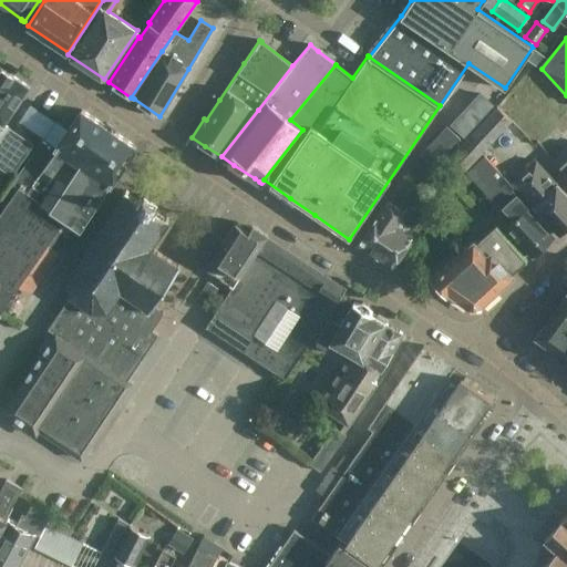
[(0,167),(11,175),(33,144),(3,124),(29,86),(0,66),(0,167)]
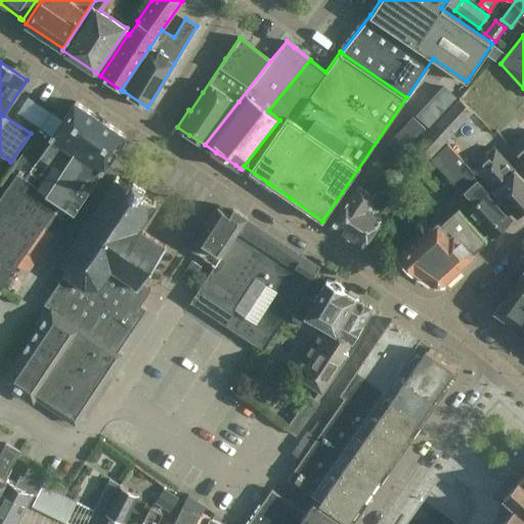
[(50,111),(28,95),(16,112),(40,127),(50,111)]
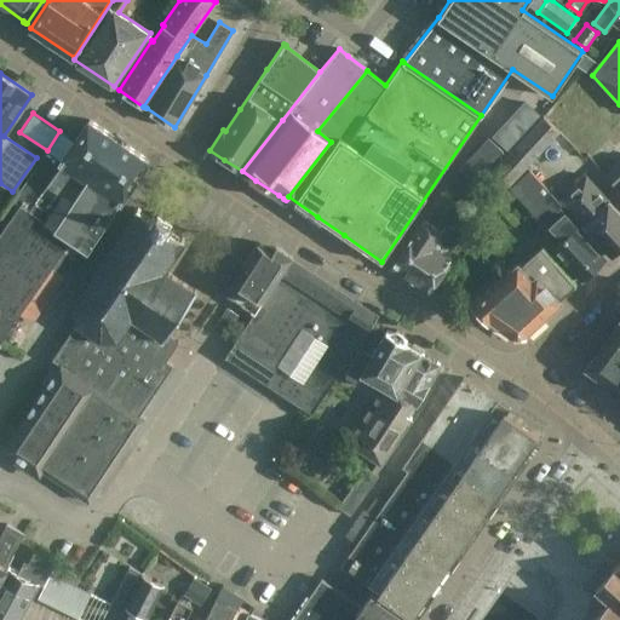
[(560,132),(541,115),(491,171),(509,187),(560,132)]
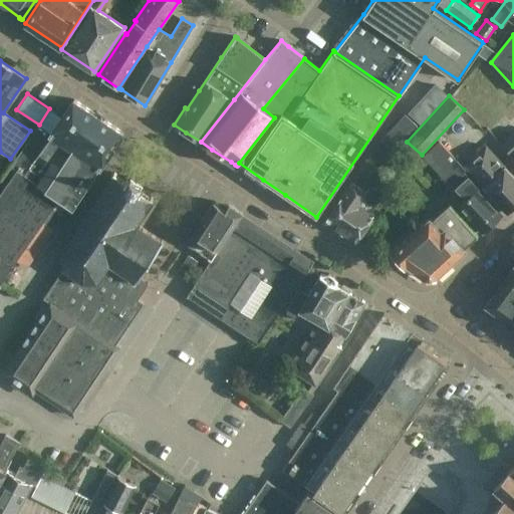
[(0,282),(12,265),(11,264),(19,252),(21,253),(22,252),(20,251),(29,239),(30,240),(31,239),(29,238),(38,226),(39,227),(40,225),(39,224),(42,220),(55,229),(58,231),(122,134),(123,133),(73,99),(61,116),(49,135),(44,131),(38,126),(0,180),(0,282)]
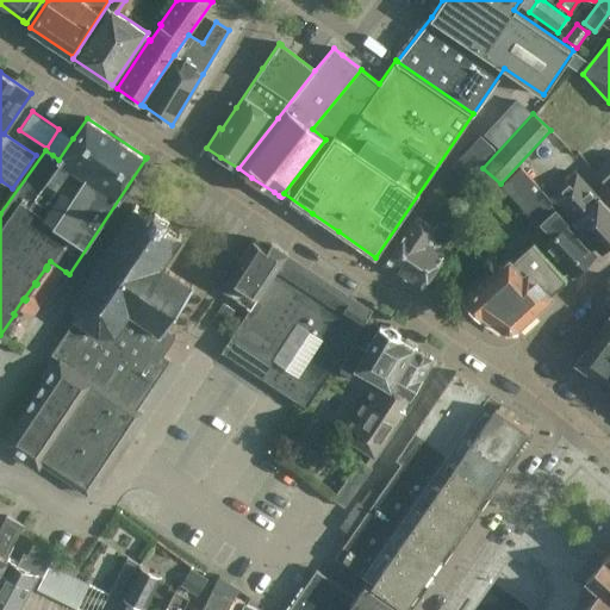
[(73,138),(58,129),(47,148),(45,150),(53,155),(58,160),(73,138)]
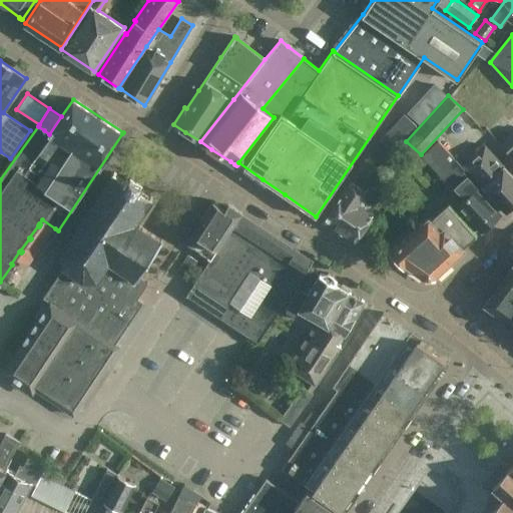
[(416,124),(403,113),(379,139),(391,151),(416,124)]
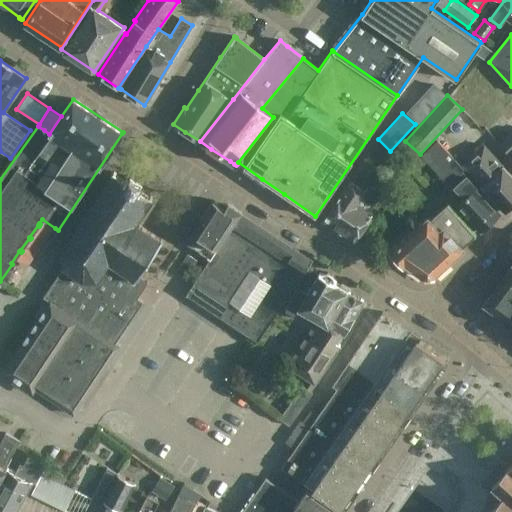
[(511,131),(501,141),(511,152),(511,131)]
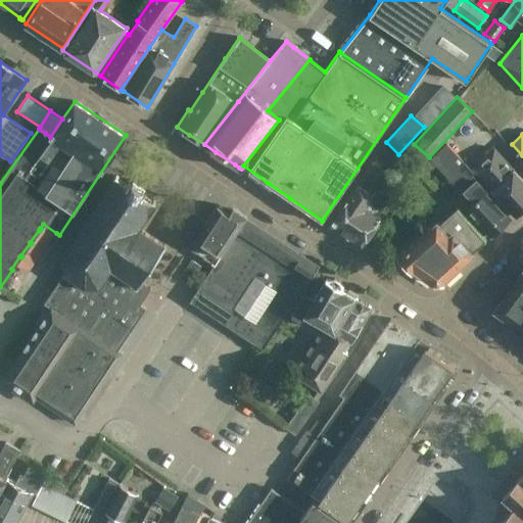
[(460,185),(474,201),(466,209),(491,237),(512,218),(472,174),(474,173),(447,142),(430,157),(457,188),(460,185)]
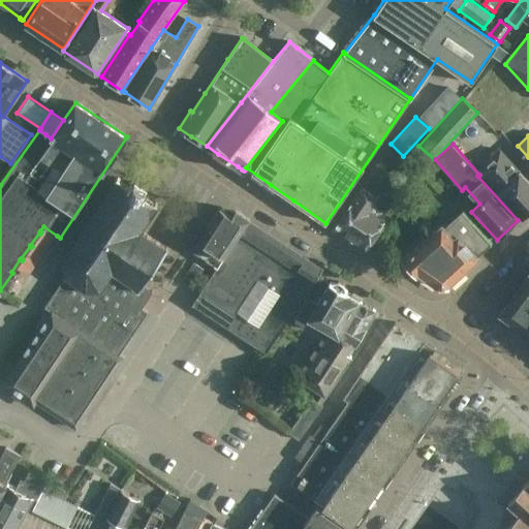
[(478,168),(522,216),(528,210),(528,180),(500,149),(489,160),(478,168)]
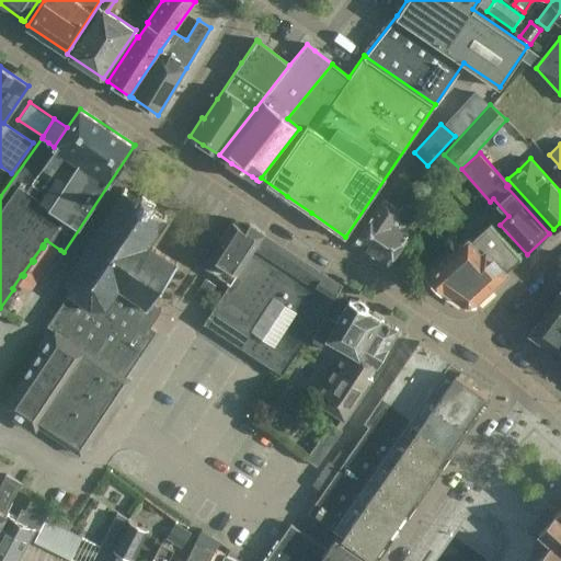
[(54,330),(2,408),(15,416),(26,424),(35,430),(38,425),(58,438),(81,454),(130,379),(128,377),(126,376),(157,330),(150,325),(153,321),(162,309),(159,307),(153,304),(152,302),(159,292),(168,278),(179,263),(149,244),(158,232),(167,218),(151,208),(150,207),(155,201),(149,197),(144,193),(139,199),(137,198),(123,189),(103,218),(63,278),(64,278),(69,293),(68,294),(47,324),(50,328),(54,330)]
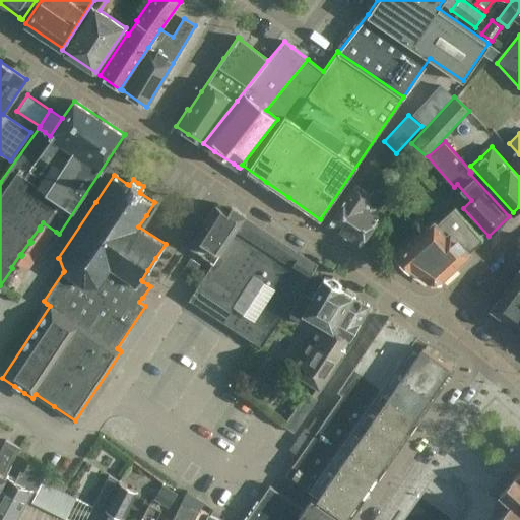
[(355,184),(329,224),(360,245),(378,216),(374,213),(387,195),(374,186),(369,194),(355,184)]
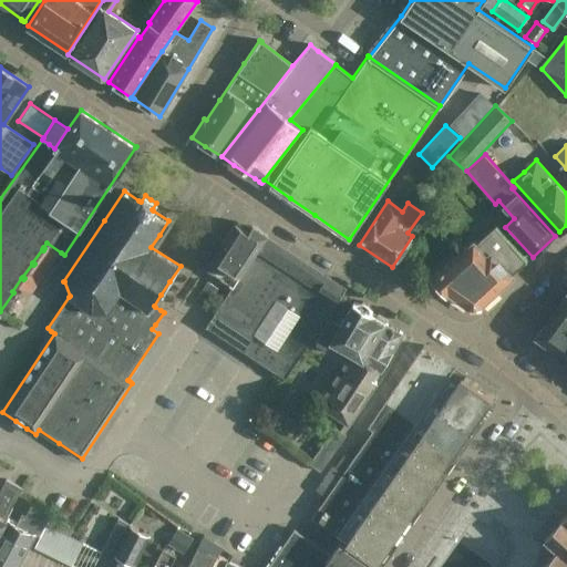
[(232,286),(265,236),(250,226),(248,230),(236,222),(222,244),(216,240),(200,265),(232,286)]
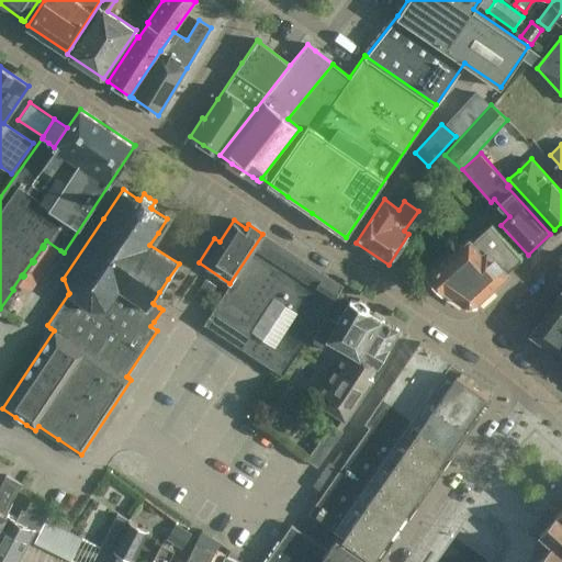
[(507,270),(521,257),(491,223),(472,240),(470,237),(429,274),(431,277),(429,280),(430,284),(433,288),(437,289),(441,287),(444,290),(445,289),(457,296),(464,302),(470,302),(476,301),(485,293),(508,272),(507,270)]
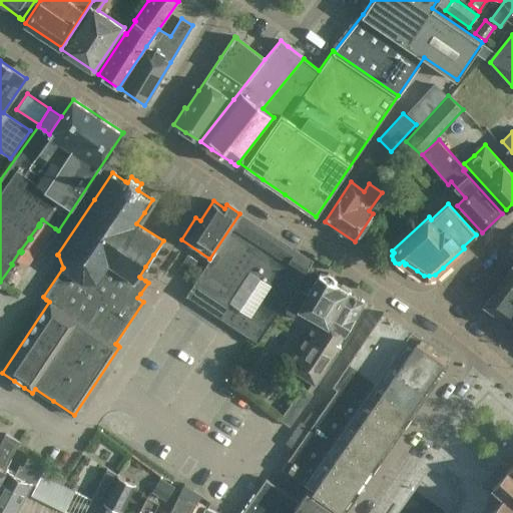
[(239,213),(209,259),(185,297),(257,344),(303,276),(313,261),(239,213)]
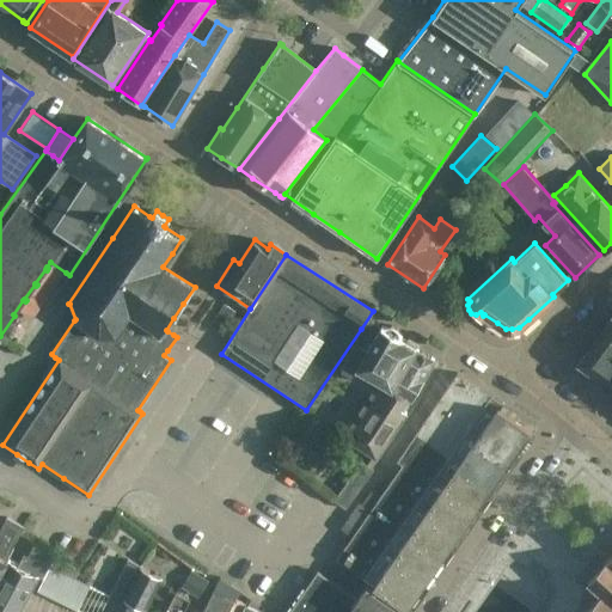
[(236,311),(224,304),(210,323),(222,331),(236,311)]
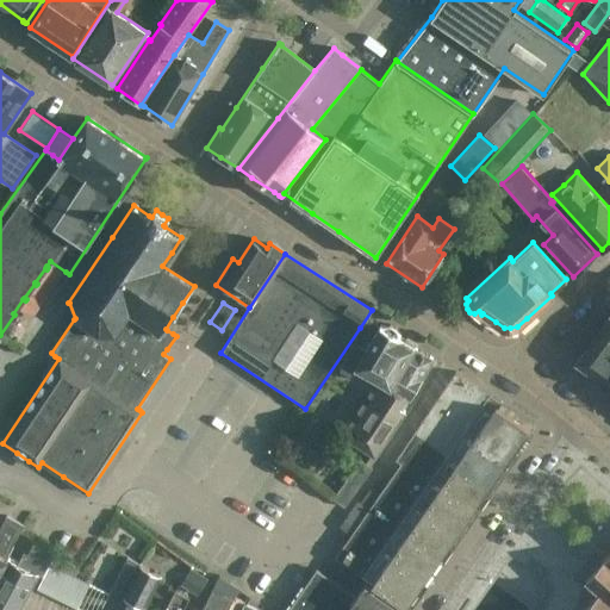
[(609,313),(582,353),(576,362),(599,379),(608,386),(607,387),(609,388),(609,313)]
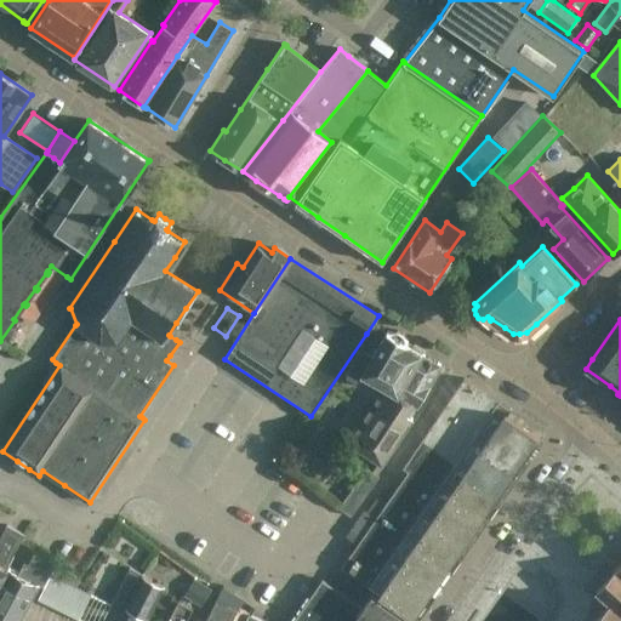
[(389,331),(387,330),(372,355),(360,349),(348,371),(360,377),(363,372),(380,382),(376,387),(387,393),(353,445),(382,465),(412,419),(405,414),(414,402),(417,404),(429,383),(440,364),(421,353),(422,352),(406,343),(408,341),(405,340),(400,331),(389,331)]
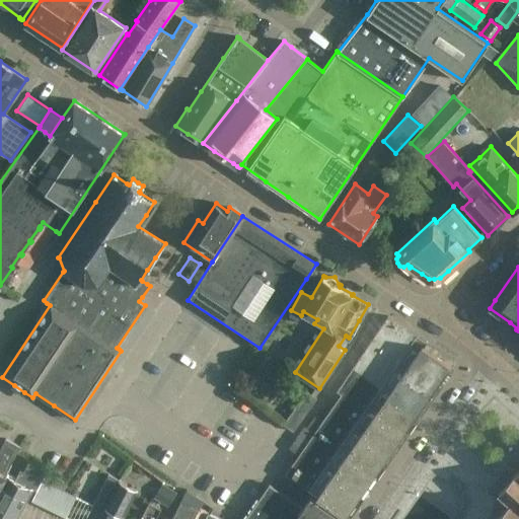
[(314,495),(346,516),(355,502),(364,490),(378,468),(399,438),(409,425),(412,421),(439,382),(443,375),(451,365),(448,363),(441,358),(440,357),(423,345),(425,343),(427,340),(417,334),(387,316),(337,390),(341,393),(285,474),(307,490),(314,495)]
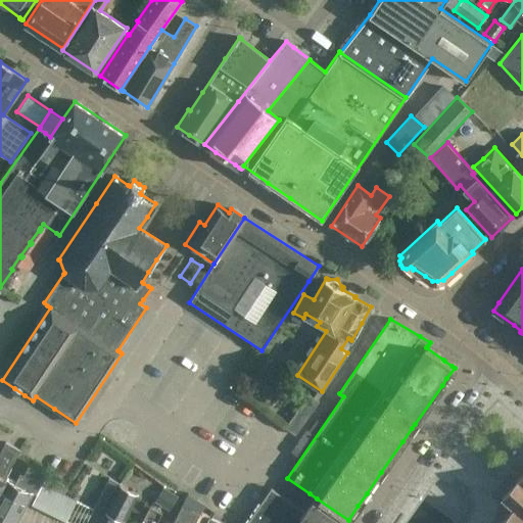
[(295,434),(301,426),(319,400),(310,394),(285,427),(295,434)]
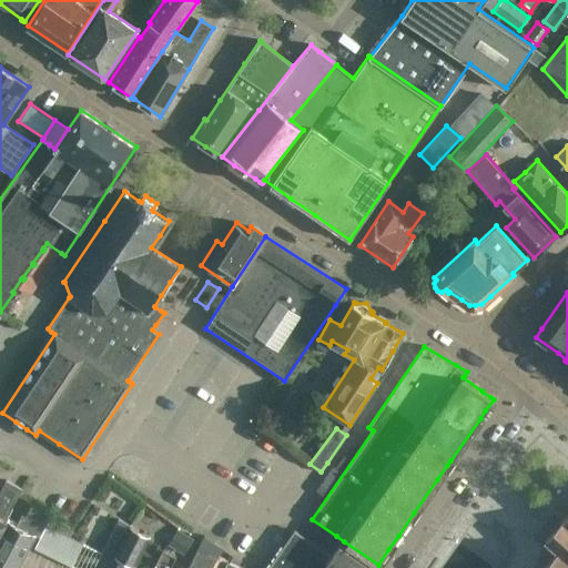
[(315,492),(325,498),(351,460),(344,456),(335,469),(332,467),(315,492)]
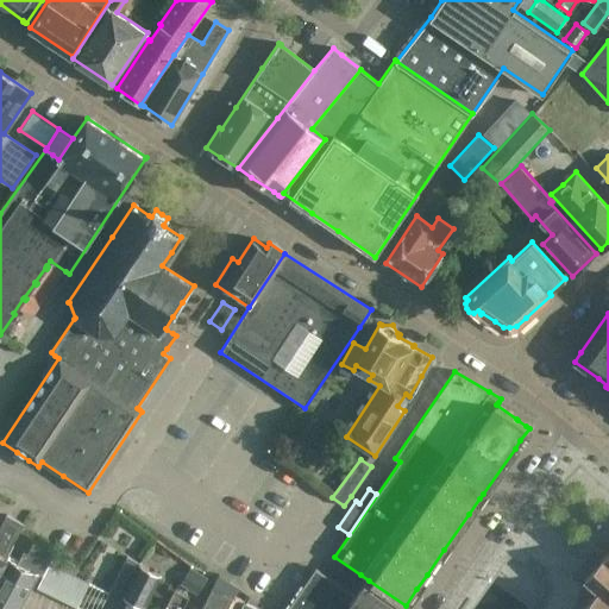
[(0,572),(7,559),(6,558),(24,523),(7,515),(0,527),(0,572)]
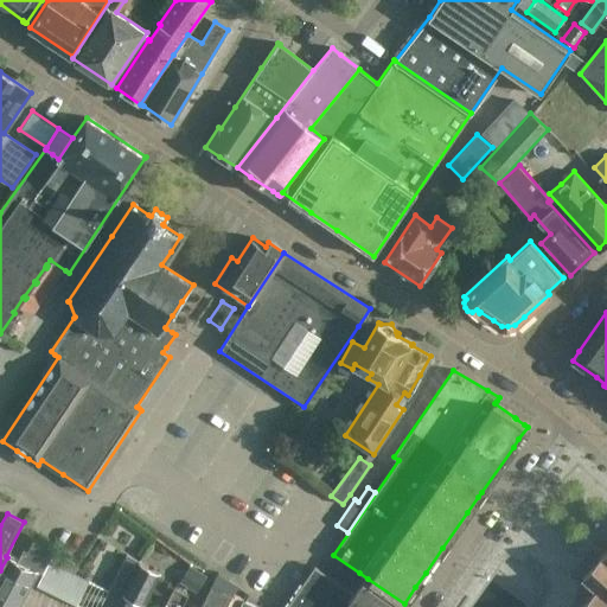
[(10,554),(7,557),(0,570),(0,599),(16,606),(18,606),(19,606),(37,573),(42,575),(53,553),(39,544),(34,555),(24,549),(19,558),(10,554)]
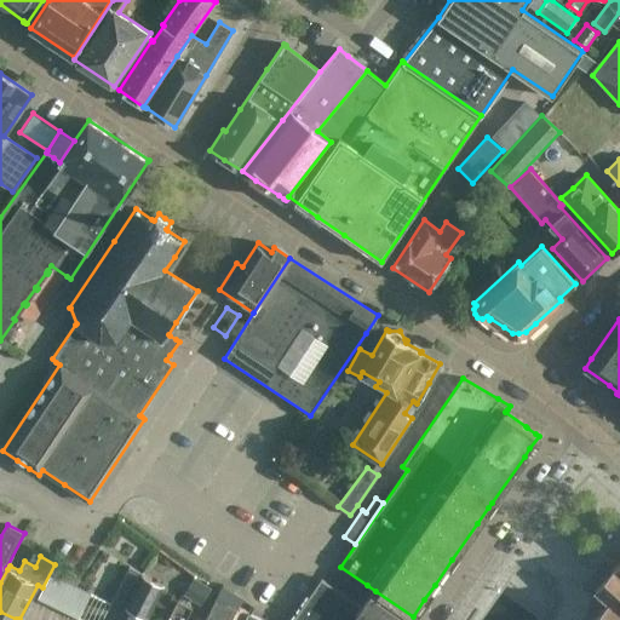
[(619,619),(619,561),(596,589),(609,602),(598,613),(591,619),(619,619)]
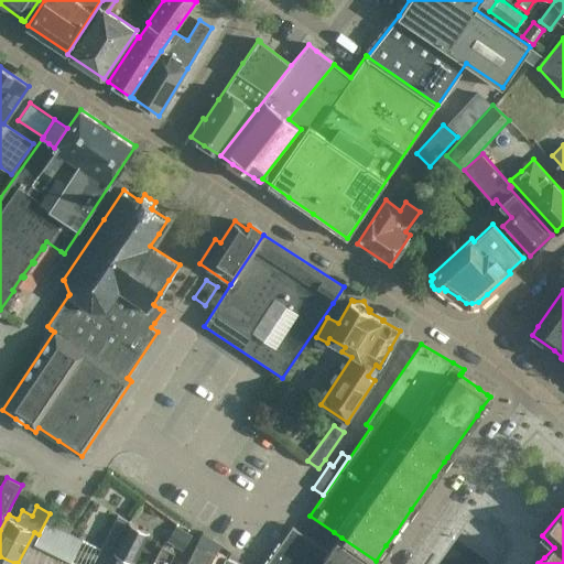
[(115,563),(129,563),(147,530),(118,516),(100,550),(114,556),(116,552),(120,554),(115,563)]
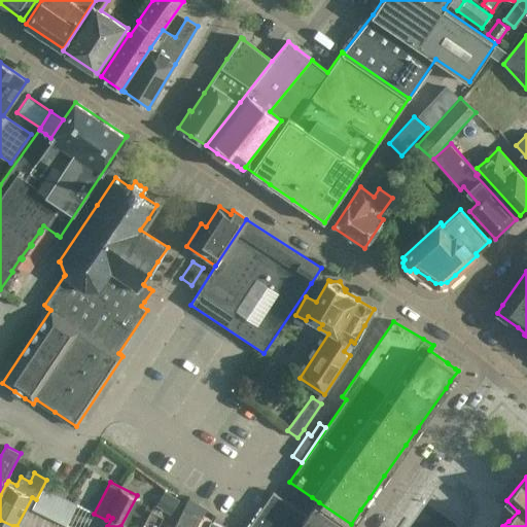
[(43,515),(54,494),(42,488),(32,508),(43,515)]
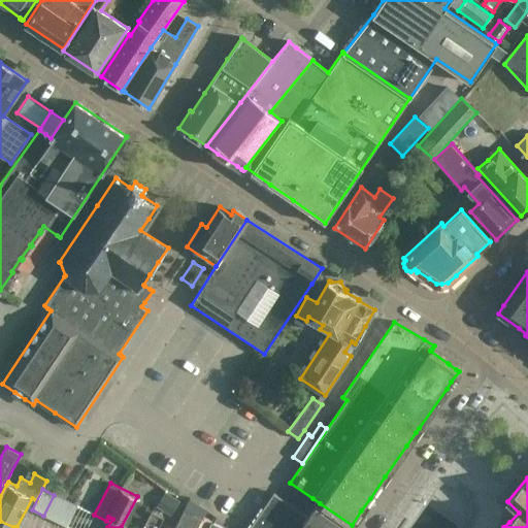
[(171,516),(180,501),(165,492),(157,506),(171,516)]
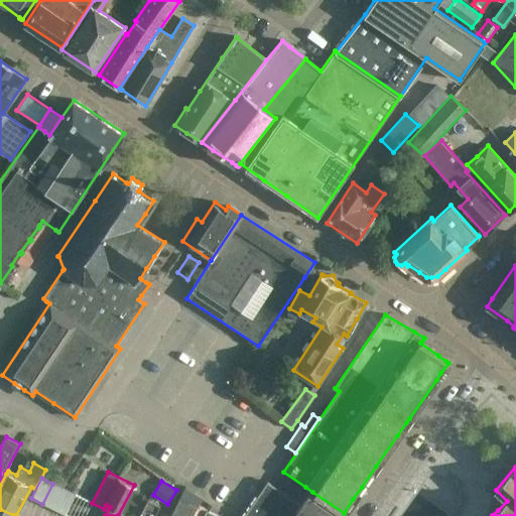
[(300,504),(268,482),(243,515),(220,515),(207,509),(203,515),(341,515),(342,515),(308,492),(303,499),(300,504)]
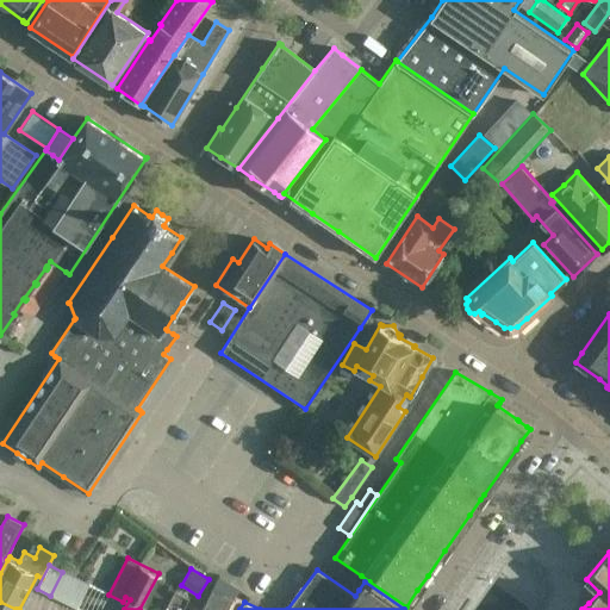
[(63,602),(75,578),(62,572),(50,596),(63,602)]
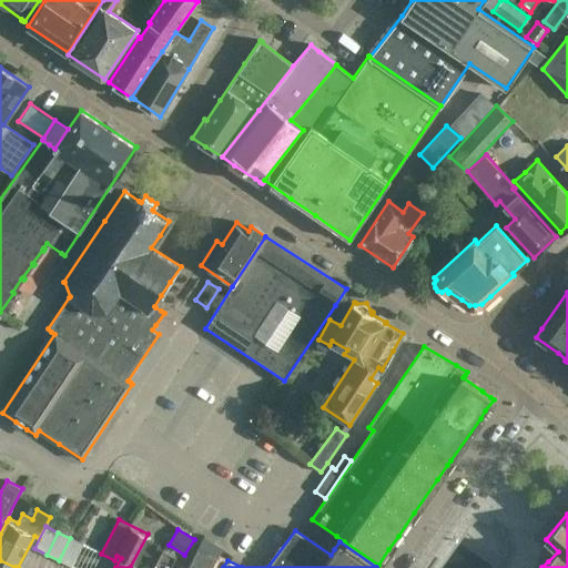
[(70,538),(59,560),(71,566),(82,545),(70,538)]
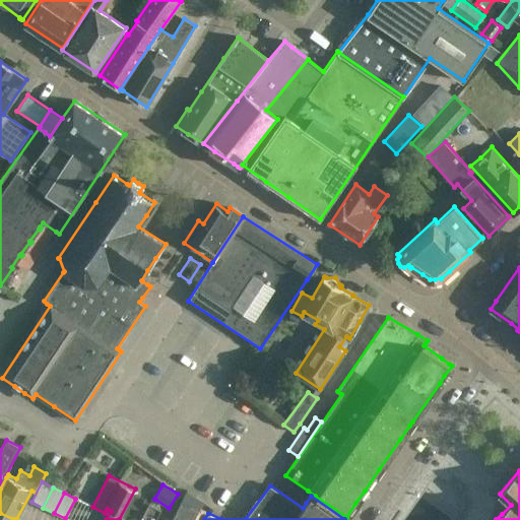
[(193,519),(199,511),(181,502),(172,519),(193,519)]
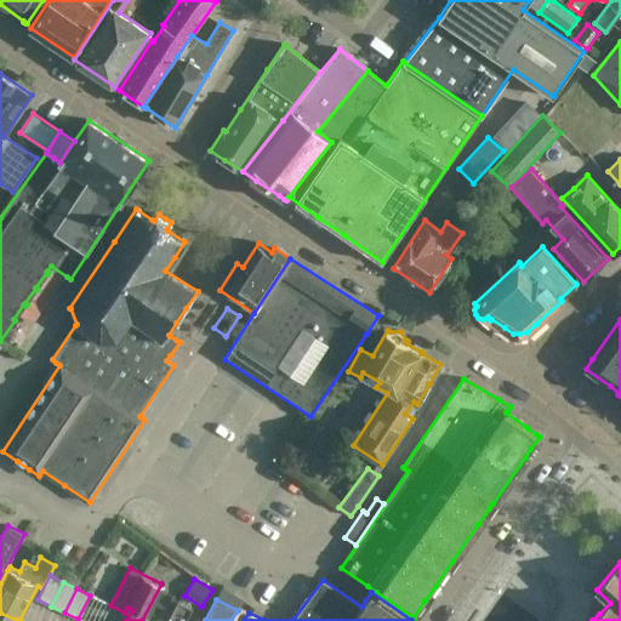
[(186,620),(193,609),(177,602),(167,620),(186,620)]
